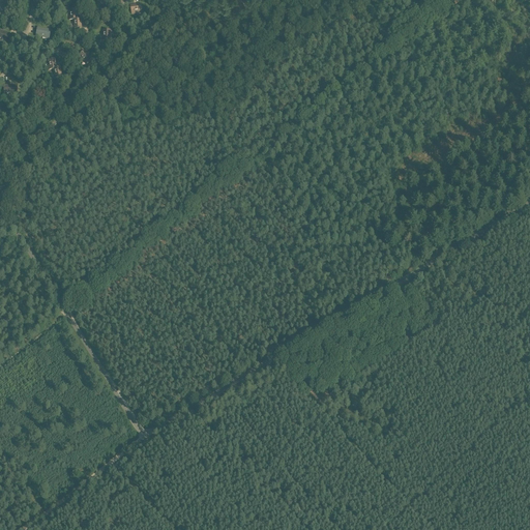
[(106,0),(98,0),(96,3),(99,6),(100,5),(100,6),(105,9),(110,4),(106,0)]
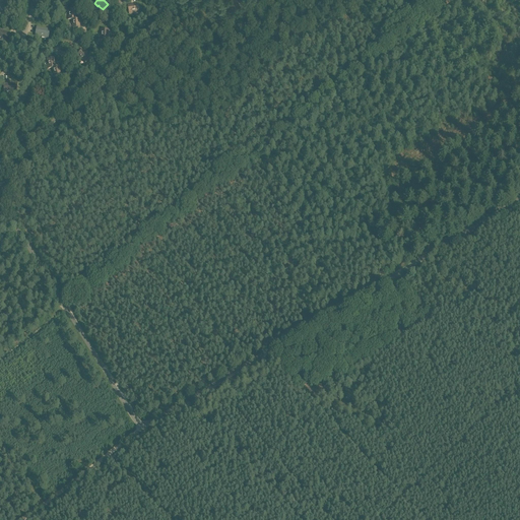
[(138,4),(128,5),(129,14),(133,13),(133,12),(134,12),(139,11),(138,4)]
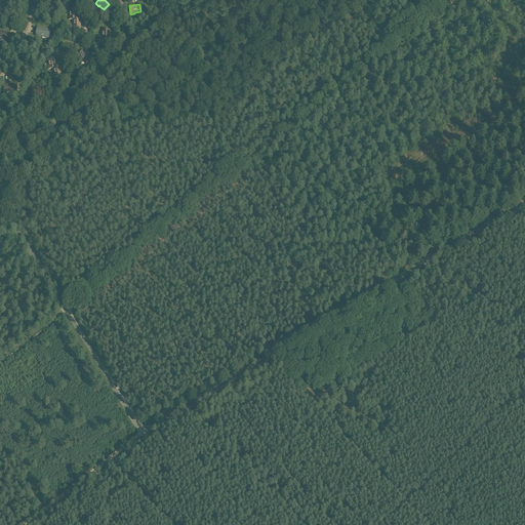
[(36,36),(42,38),(44,28),(37,27),(36,36)]
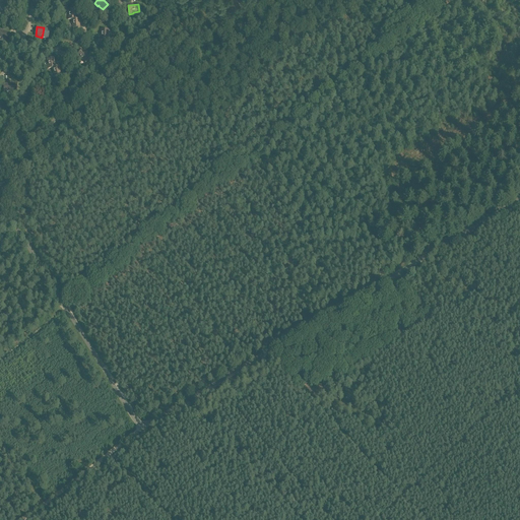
[(44,27),(42,38),(49,39),(51,29),(44,27)]
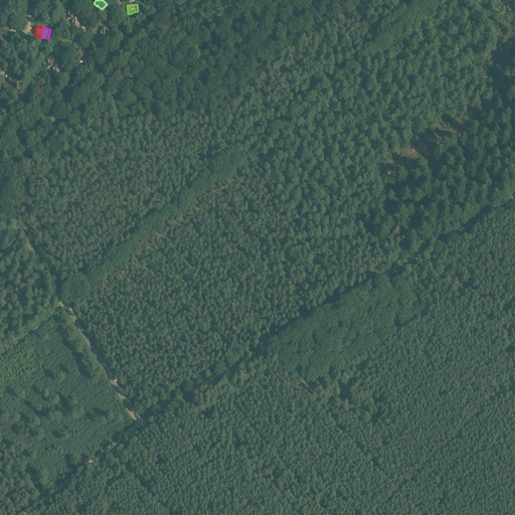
[(99,29),(99,33),(100,33),(100,34),(100,39),(107,40),(108,29),(99,29)]
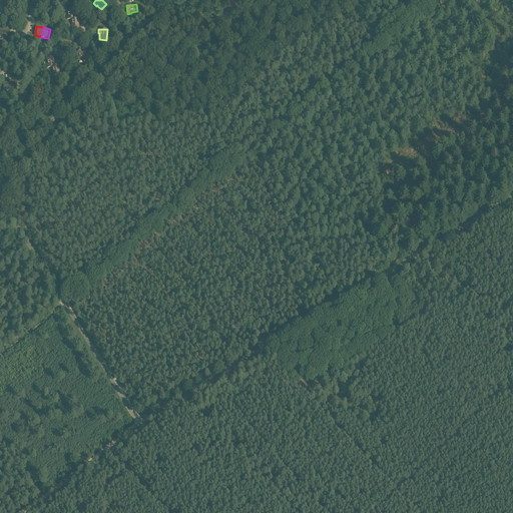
[(0,30),(0,36),(10,40),(12,34),(0,30)]
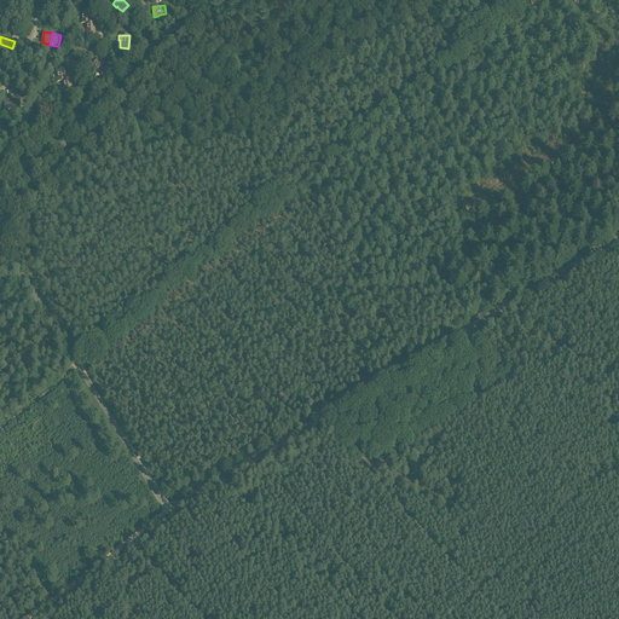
[(98,59),(91,67),(94,70),(96,69),(96,70),(100,75),(106,69),(98,59)]
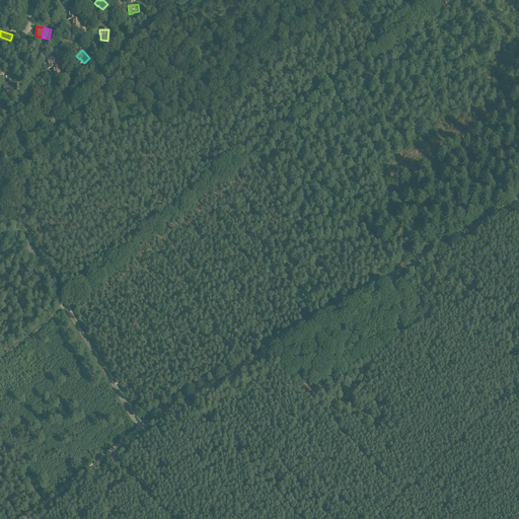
[(53,67),(56,67),(54,58),(47,59),(49,68),(53,67)]
